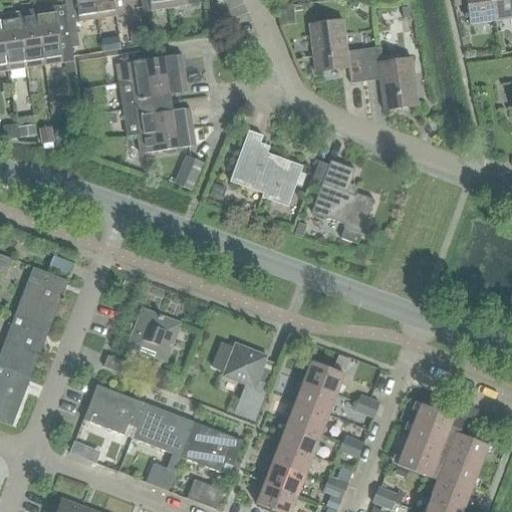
[(71,35),(72,45),(80,44),(76,21),(98,18),(95,0),(77,0),(77,1),(66,3),(71,35)]
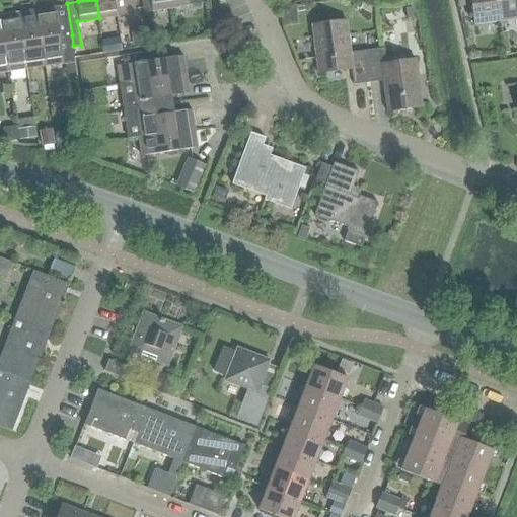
[(96,0),(99,18),(118,15),(115,0),(96,0)]
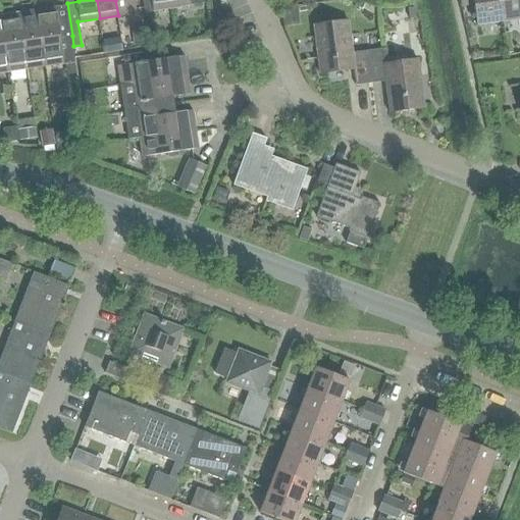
[(115,0),(118,15),(138,12),(135,0),(115,0)]
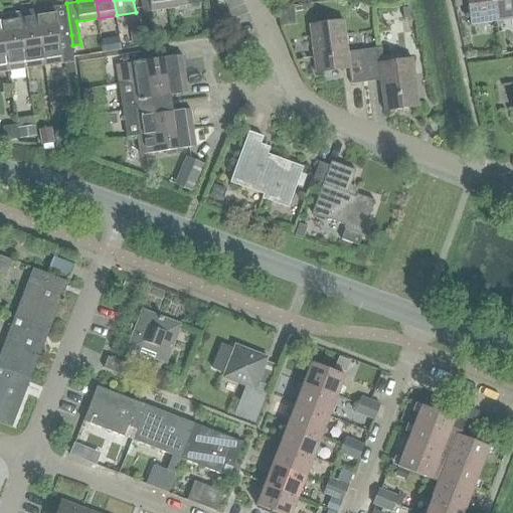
[(141,0),(144,11),(171,7),(169,0),(141,0)]
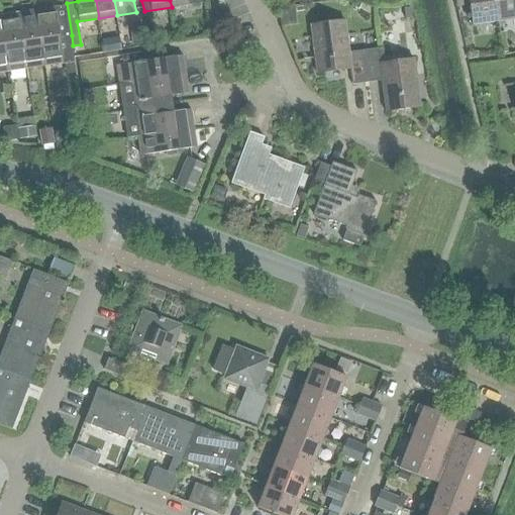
[(497,20),(494,0),(456,0),(457,5),(469,3),(472,23),(497,20)]
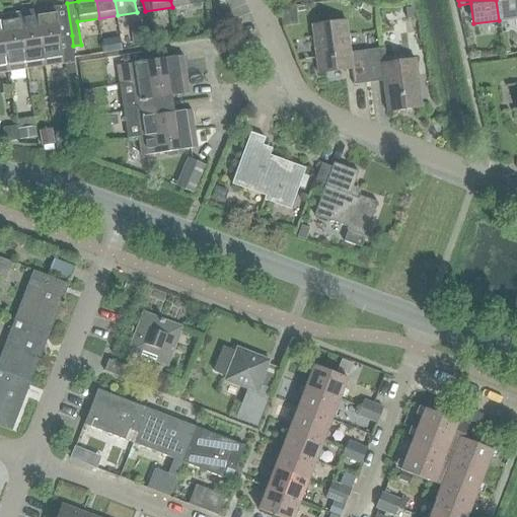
[(496,0),(499,20),(516,16),(516,0),(496,0)]
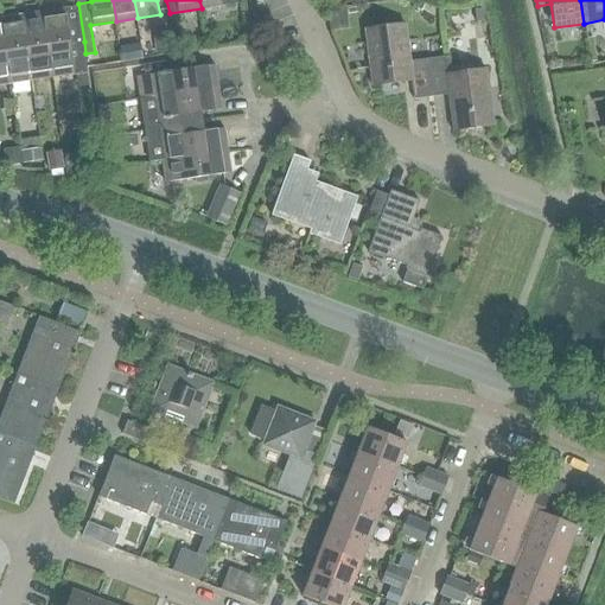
[(53,76),(76,72),(80,71),(82,84),(90,83),(86,53),(84,42),(71,44),(65,5),(44,8),(53,76)]
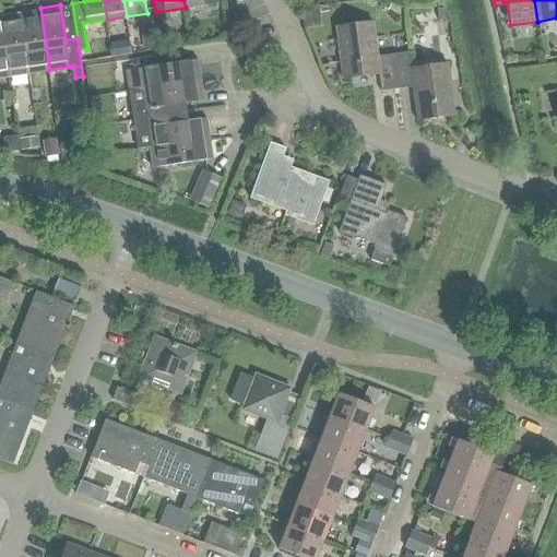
[(21,11),(31,72),(49,70),(40,8),(21,11)]
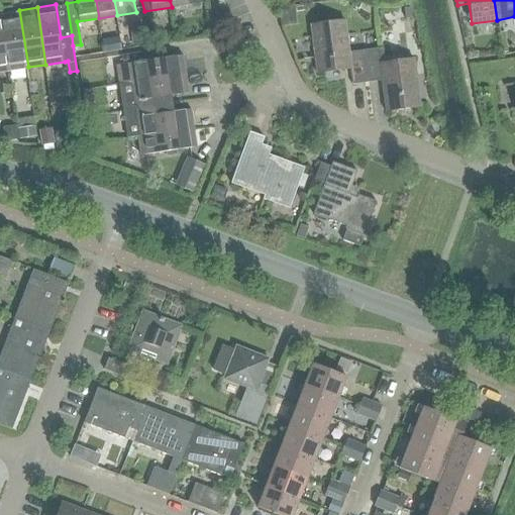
[(10,70),(28,67),(19,10),(1,13),(10,70)]
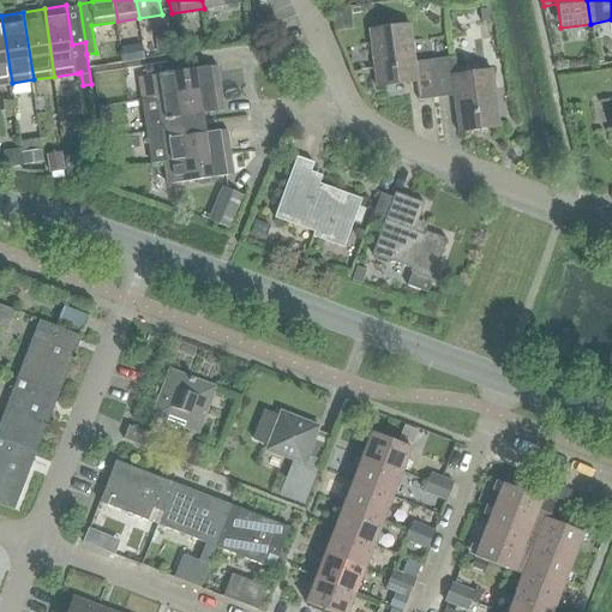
[(0,15),(0,84),(12,83),(1,16),(0,15)]
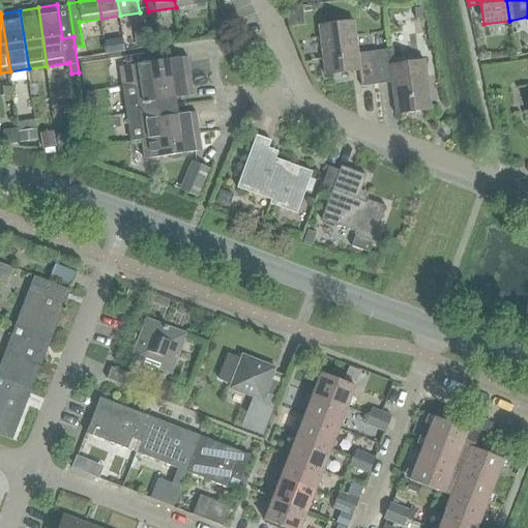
[(363,85),(378,83),(373,51),(359,53),(355,20),(321,24),(327,74),(361,69),(363,85)]
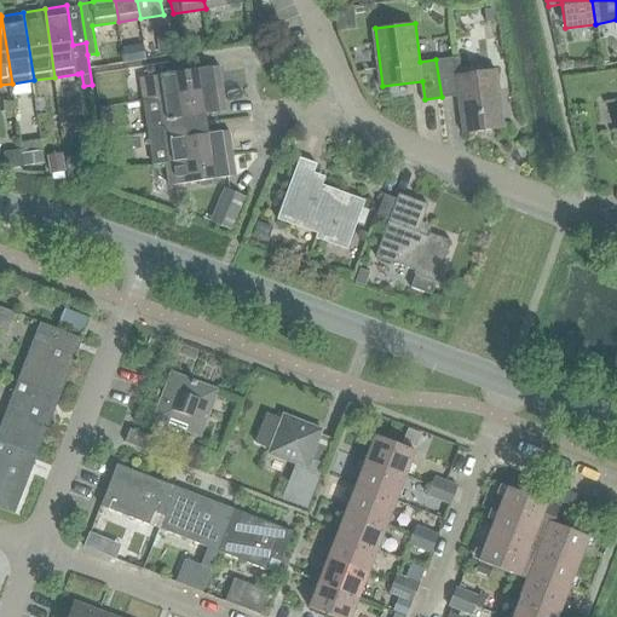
[(157,33),(160,53),(177,51),(173,30),(157,33)]
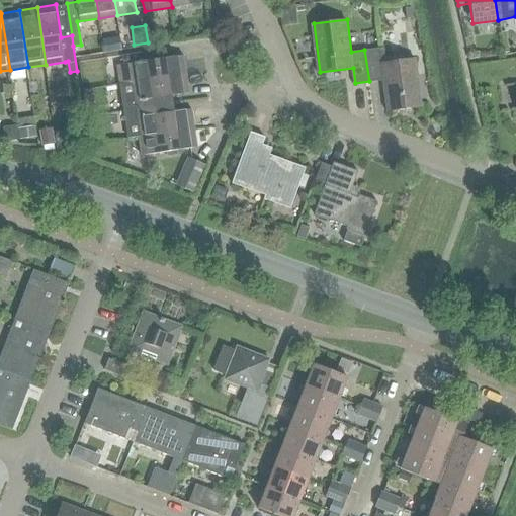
[(120,34),(102,37),(104,51),(122,49),(120,34)]
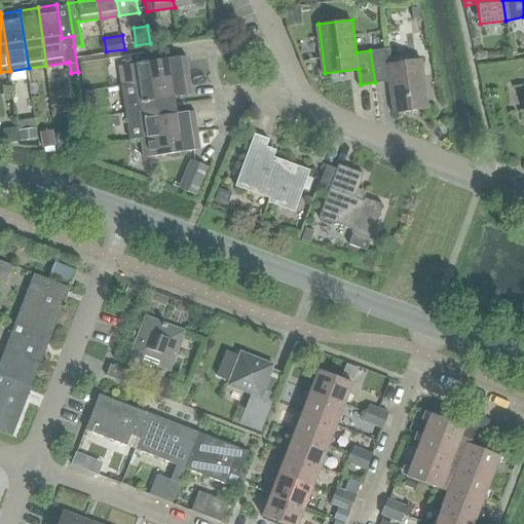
[(370,50),(375,82),(390,80),(395,111),(429,107),(422,59),(388,63),(386,48),(370,50)]
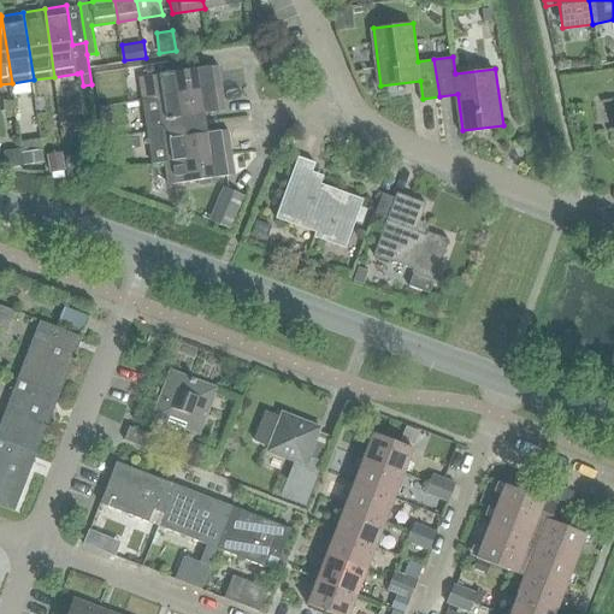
[(147,74),(153,74),(157,95),(142,98),(143,99),(223,87),(219,64),(183,69),(182,58),(147,63),(129,65),(130,75),(147,74)]
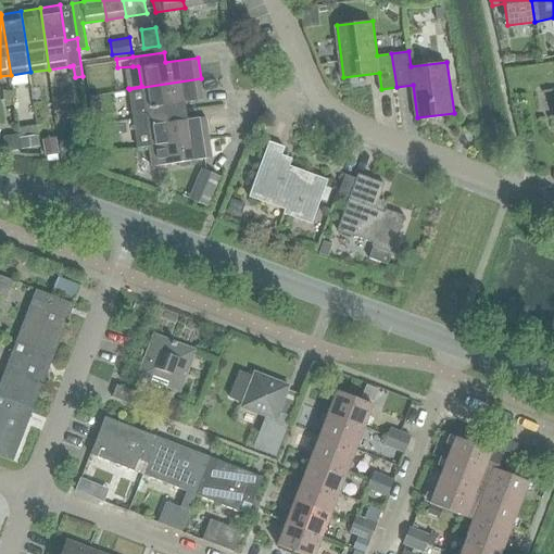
[(225,95),(224,75),(211,75),(212,96),(225,95)]
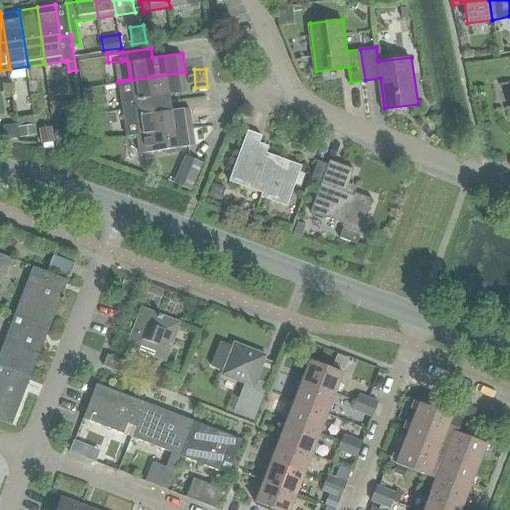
[(188,90),(185,72),(119,82),(123,108),(171,101),(170,93),(188,90)]
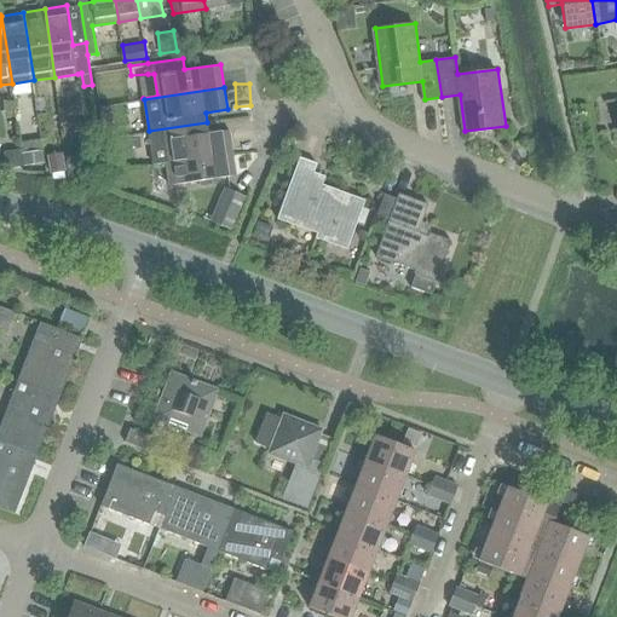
[(166,160),(166,161),(232,151),(230,128),(208,132),(207,122),(149,131),(153,162),(166,160)]
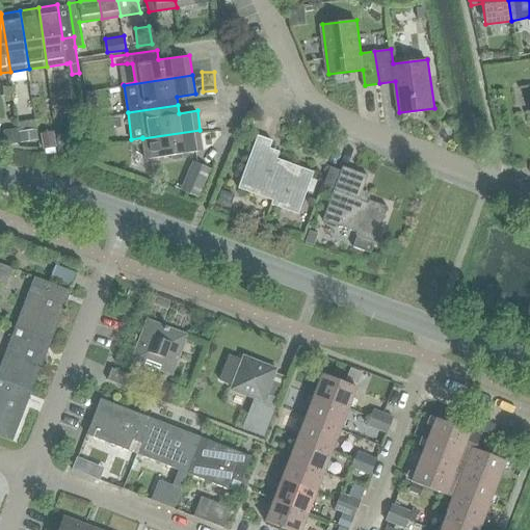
[(73,117),(64,118),(65,130),(75,129),(73,117)]
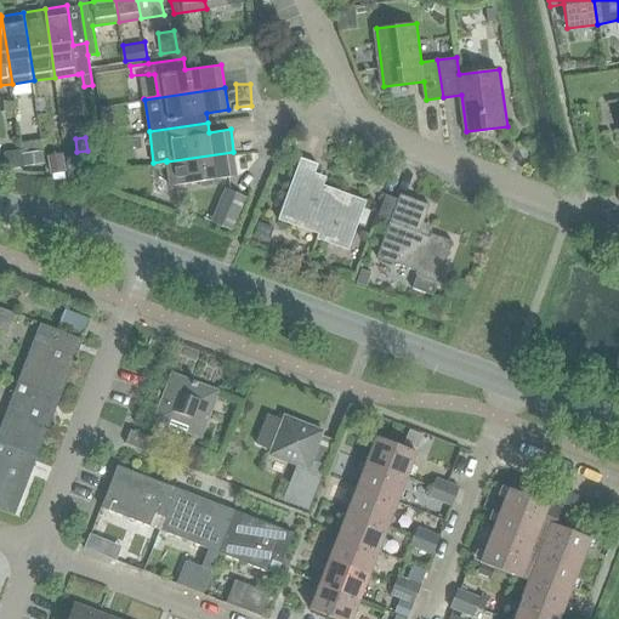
[(21,147),(4,151),(6,168),(23,164),(21,147)]
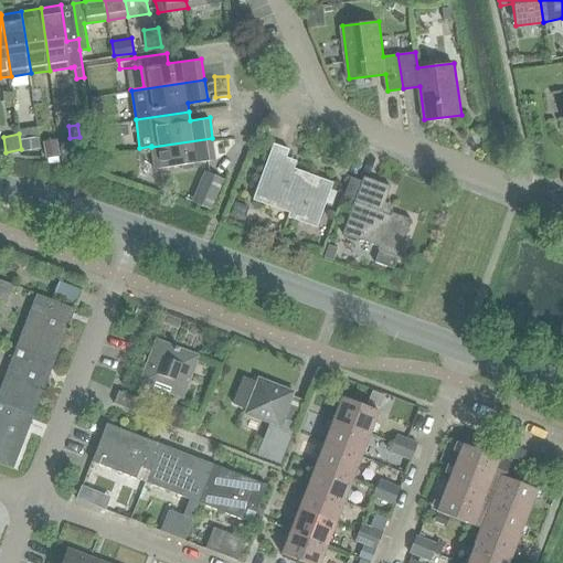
[(41,147),(39,136),(21,138),(22,150),(41,147)]
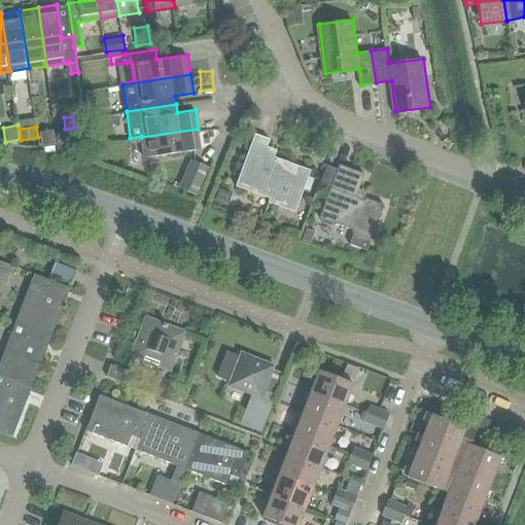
[(40,130),(42,146),(56,144),(54,129),(40,130)]
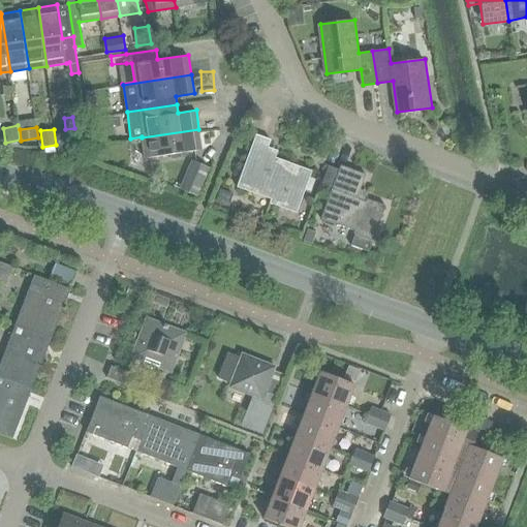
[(202,149),(198,129),(142,137),(145,157),(202,149)]
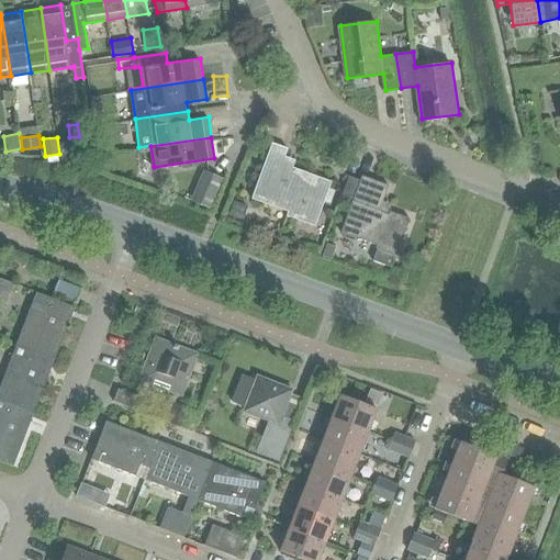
[(71,157),(68,141),(58,142),(62,158),(71,157)]
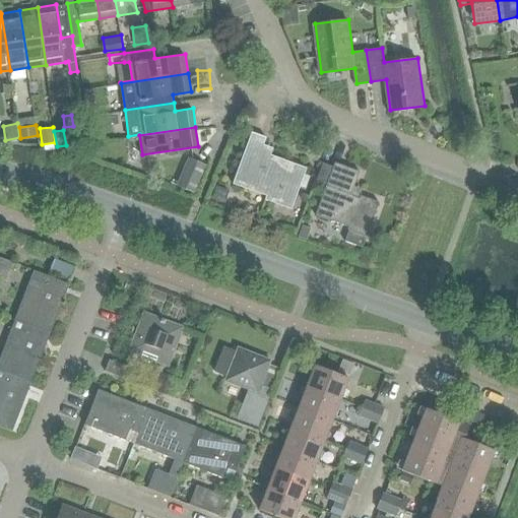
[(294,210),(309,170),(263,152),(268,138),(253,133),(235,185),(268,196),(266,200),(294,210)]
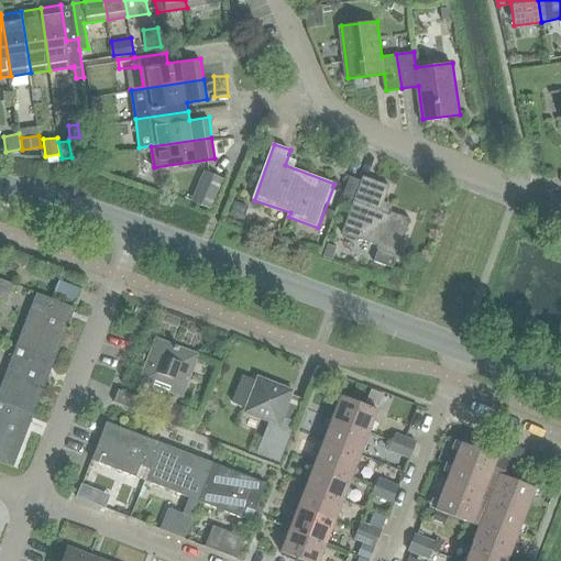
[(211,208),(223,177),(204,169),(190,199),(211,208)]
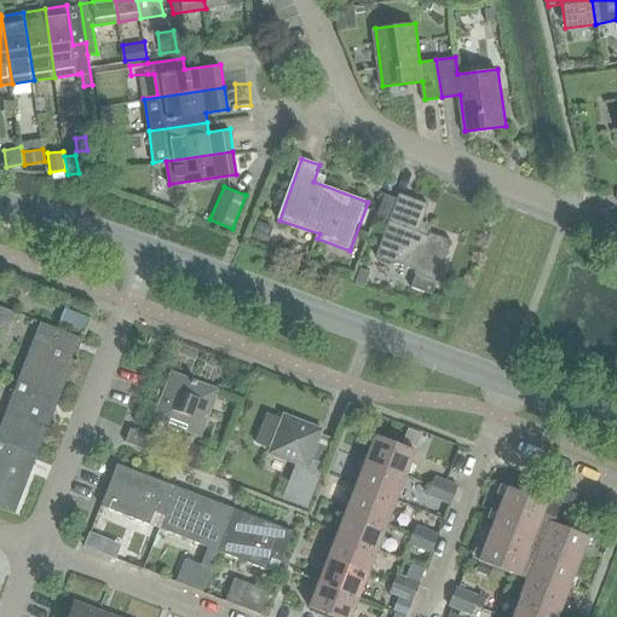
[(415,275),(417,276),(413,288),(433,297),(454,241),(421,229),(430,206),(399,194),(376,255),(416,271),(415,275)]
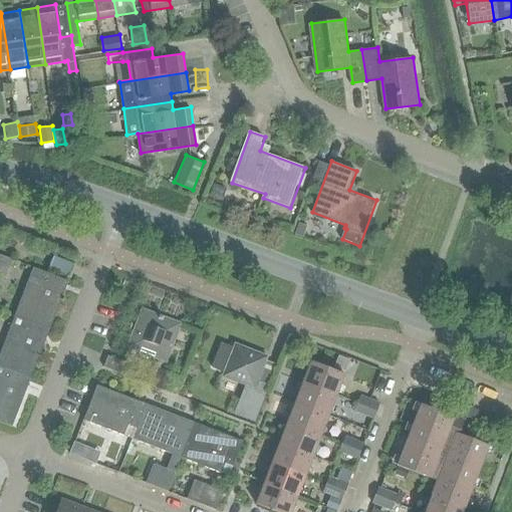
[(227,186),(214,182),(210,194),(222,199),(227,186)]
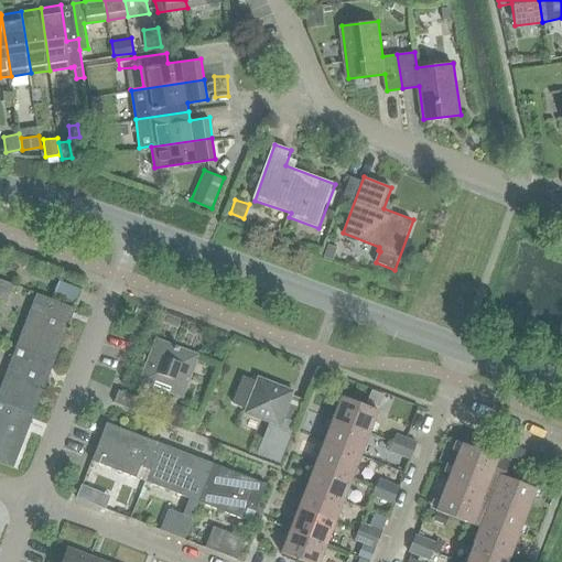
[(338,247),(328,244),(323,257),(333,260),(338,247)]
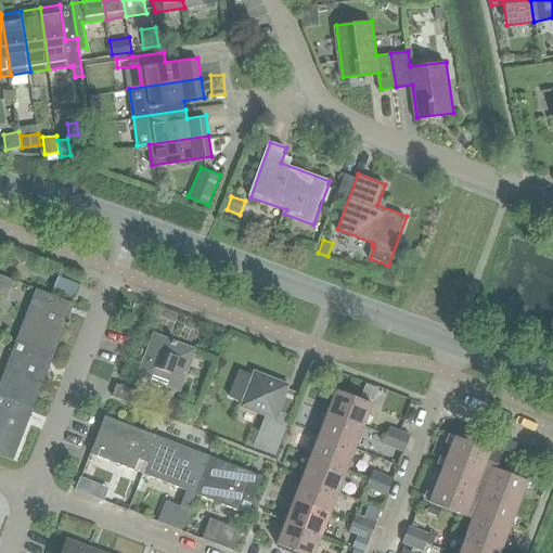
[(68,271),(62,284),(82,294),(89,281),(68,271)]
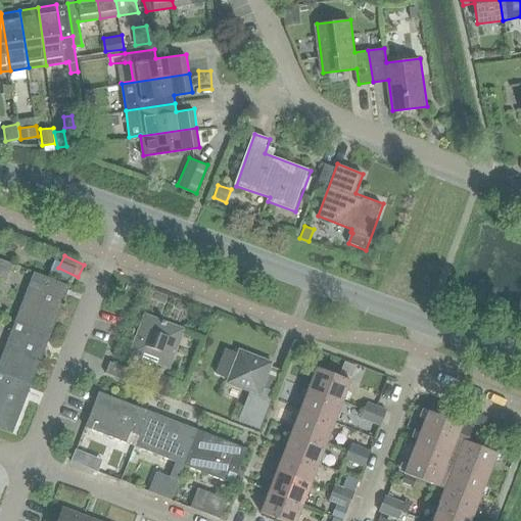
[(12,262),(0,256),(0,278),(5,280),(12,262)]
